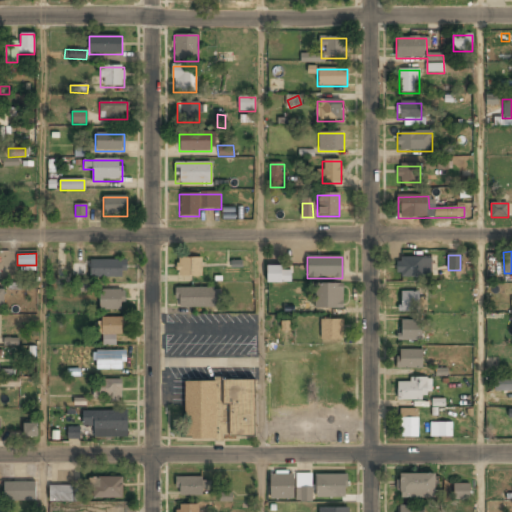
[(177,258),(177,276),(201,276),(201,258),(177,258)]
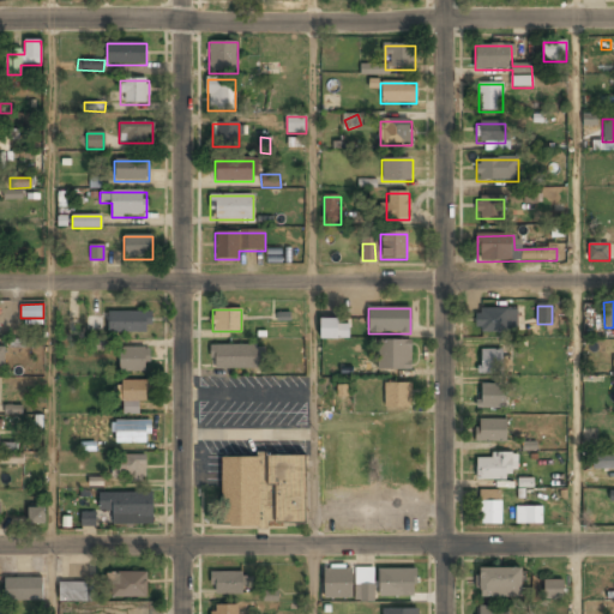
[(476,333),(517,333),(517,309),(476,309),(476,333)]
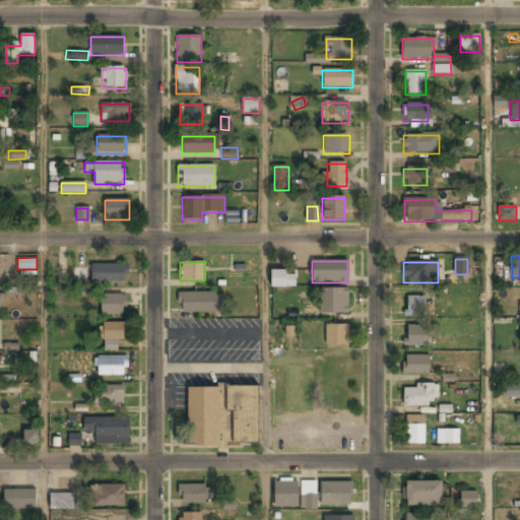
[(90,264),(90,282),(128,282),(128,264),(90,264)]
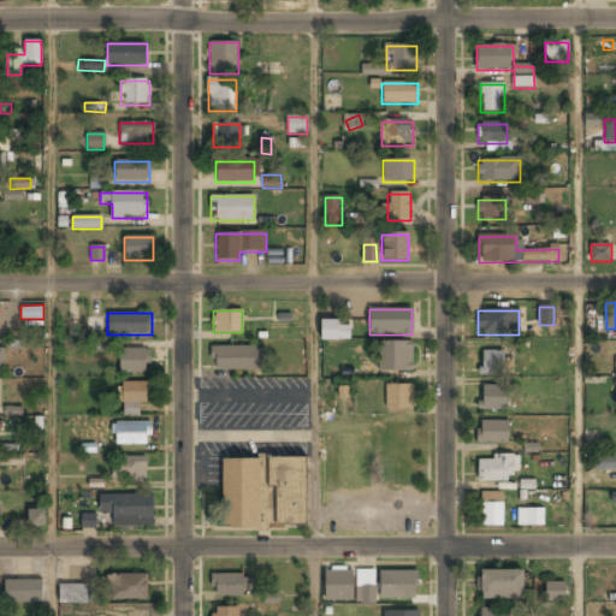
[(321,341),(350,341),(350,321),(321,321),(321,341)]
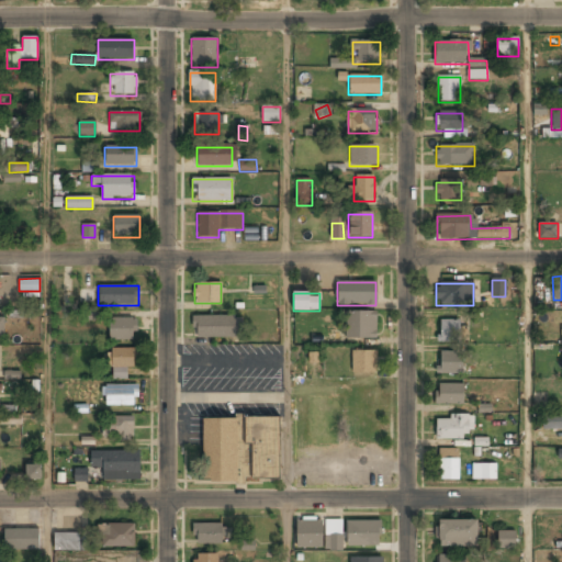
[(375,339),(375,312),(344,312),(344,339),(375,339)]
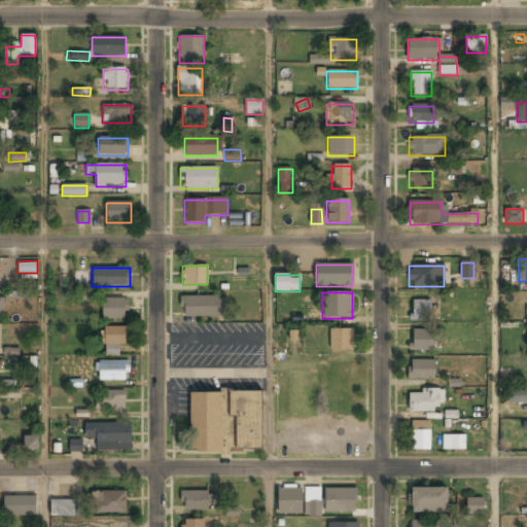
[(181,318),(221,318),(221,297),(181,297),(181,318)]
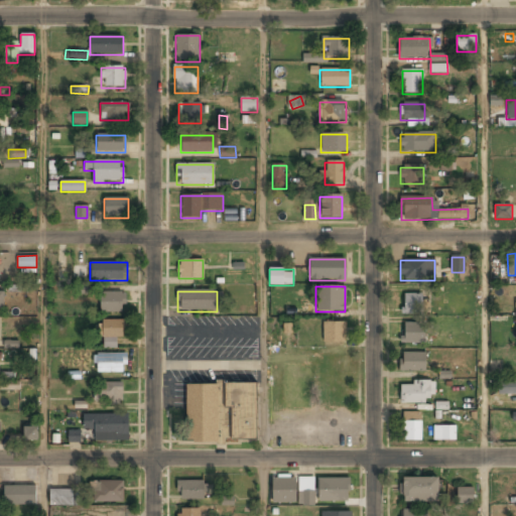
[(100,313),(125,313),(125,293),(100,293),(100,313)]
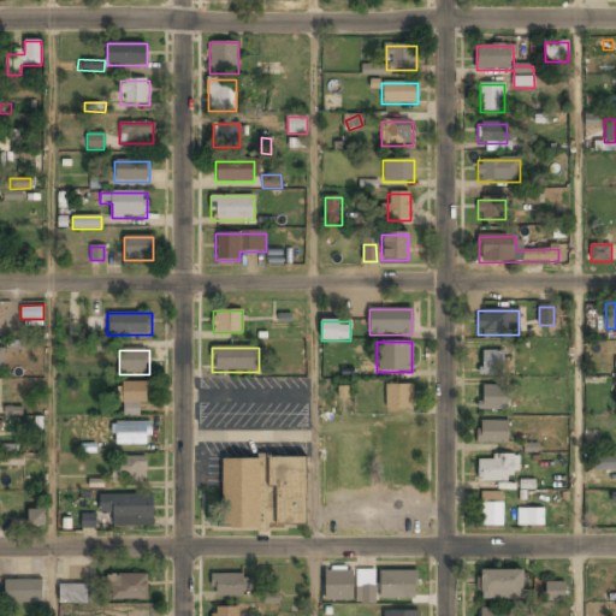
[(503,351),(481,351),(481,375),(503,375),(503,351)]
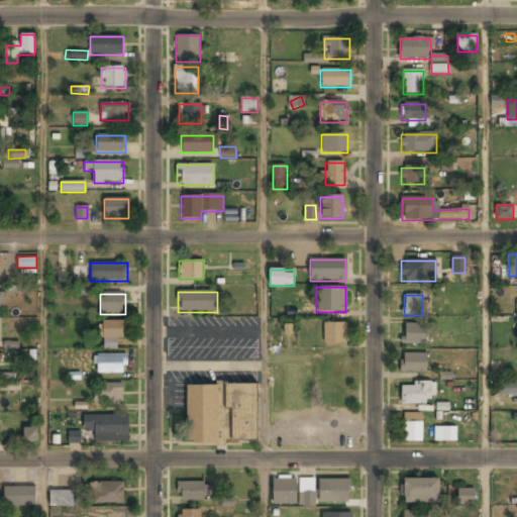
[(124,339),(124,321),(102,321),(102,349),(116,349),(116,339),(124,339)]
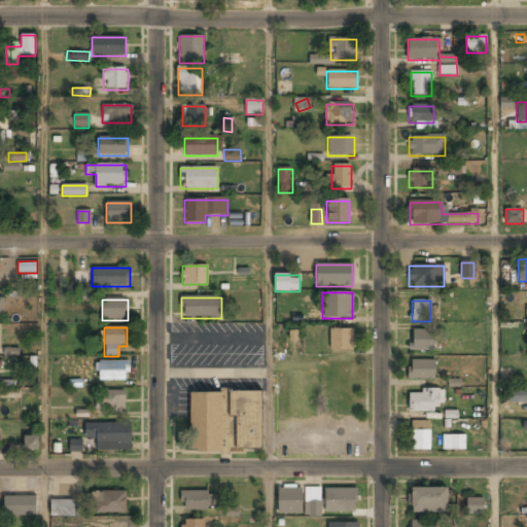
[(329,350),(352,350),(352,329),(329,329),(329,350)]
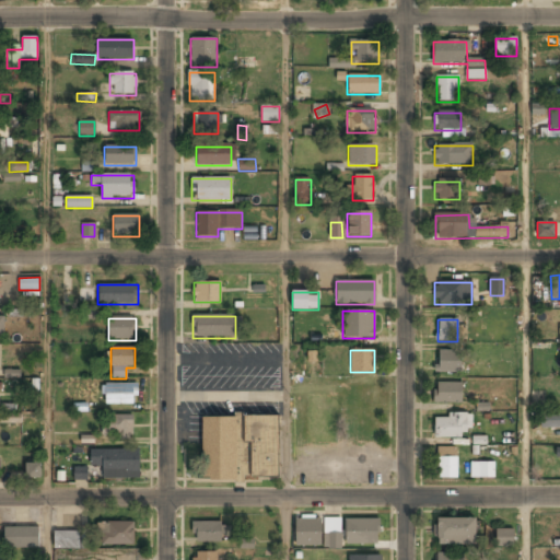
[(462,373),(462,351),(436,351),(436,373),(462,373)]
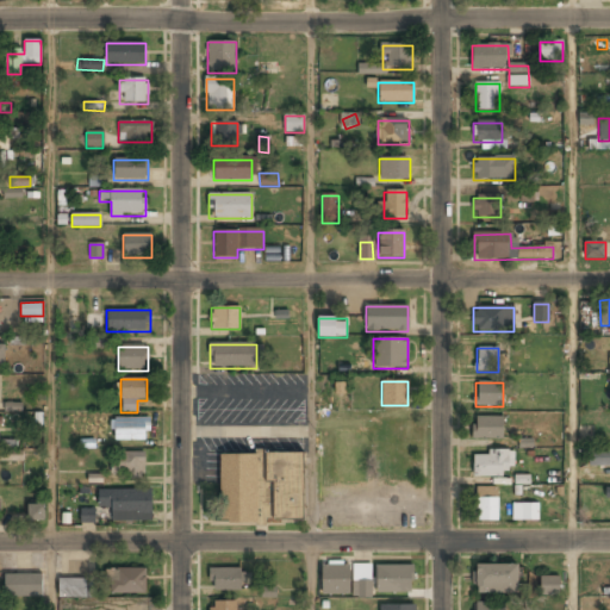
[(113,441),(149,441),(149,418),(113,418),(113,441)]
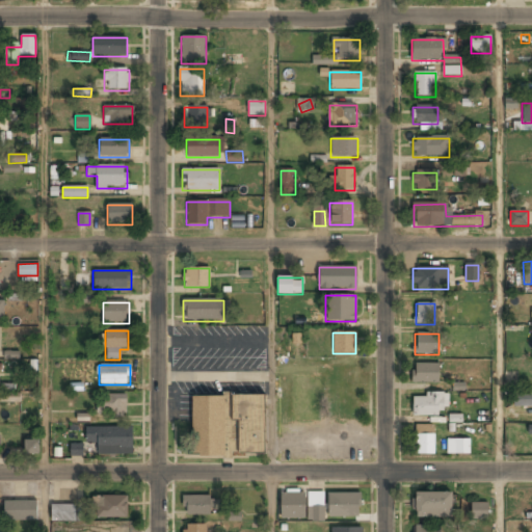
[(439,382),(439,365),(413,365),(413,382),(439,382)]
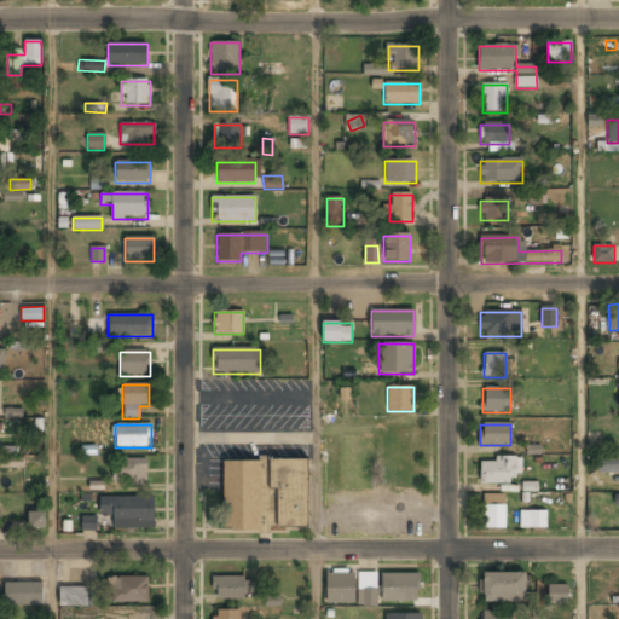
[(0,467),(23,467),(23,456),(17,456),(17,446),(0,446),(0,467)]
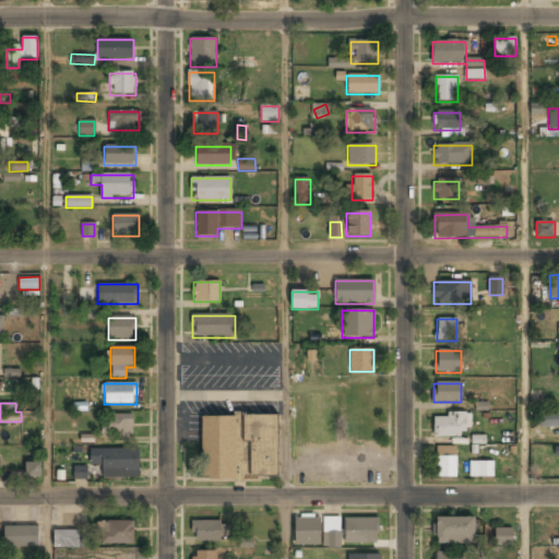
[(103,415),(103,438),(132,438),(132,415),(103,415)]
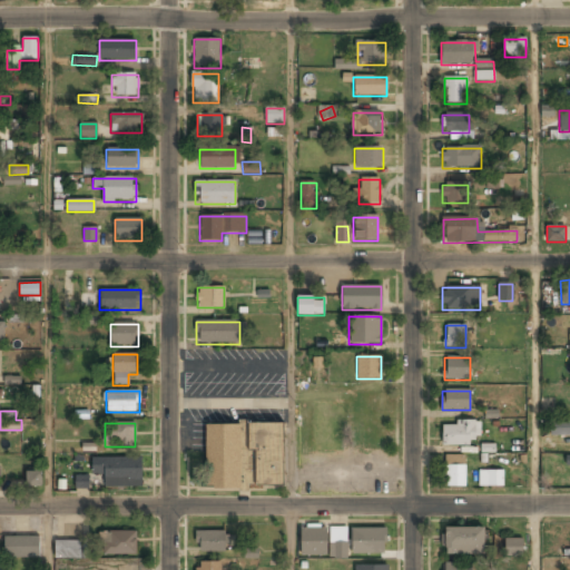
[(479,423),(442,423),(442,444),(479,444),(479,423)]
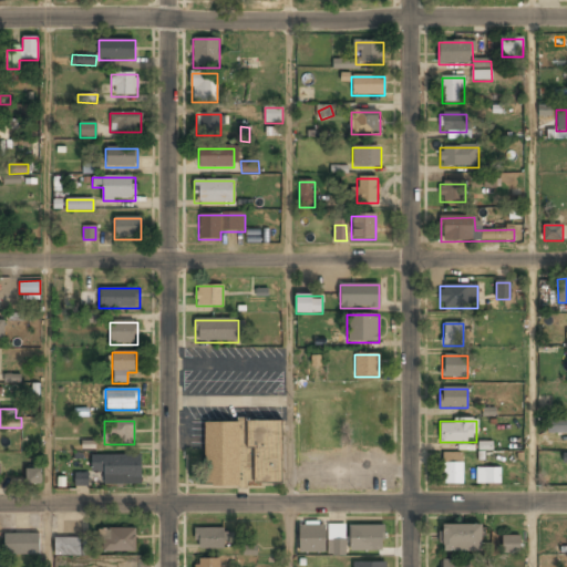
[(566,421),(552,421),(552,433),(566,433),(566,421)]
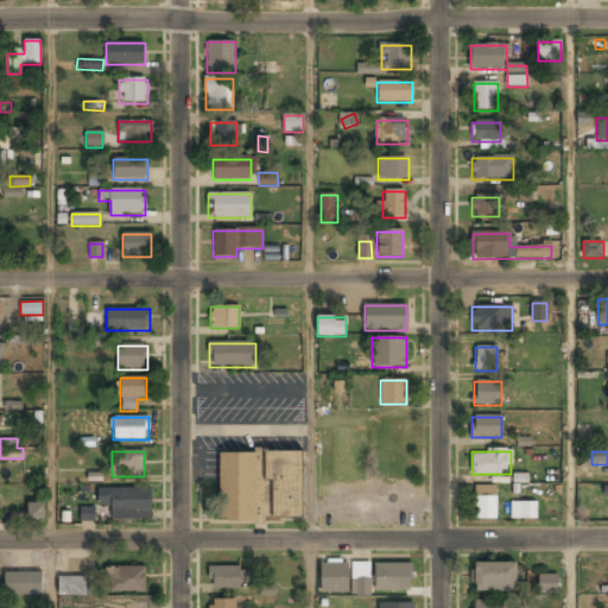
[(267,453),(267,519),(303,519),(303,453),(267,453)]
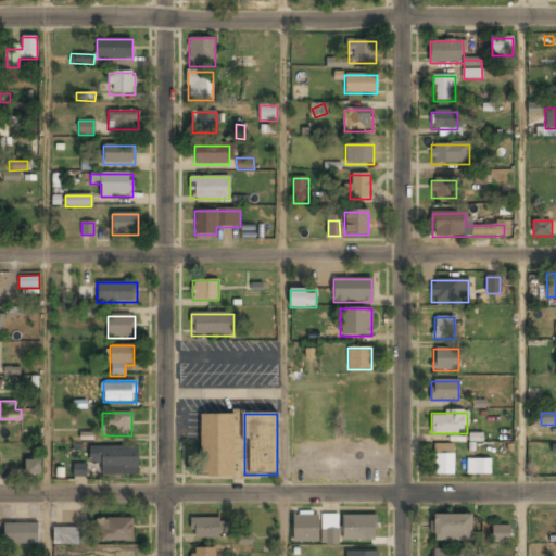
[(235,416),(201,415),(200,477),(235,477),(235,416)]
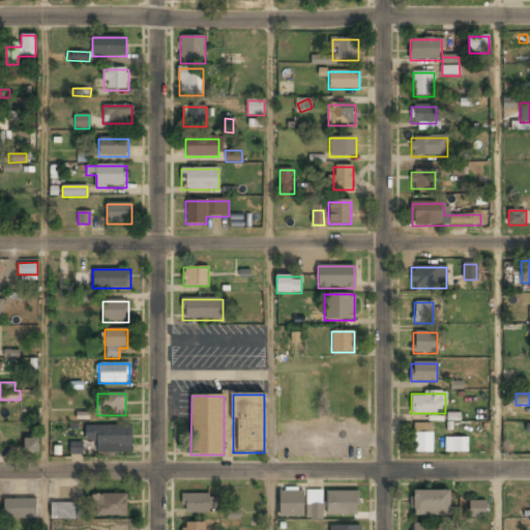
[(433,453),(433,423),(415,423),(415,453),(433,453)]
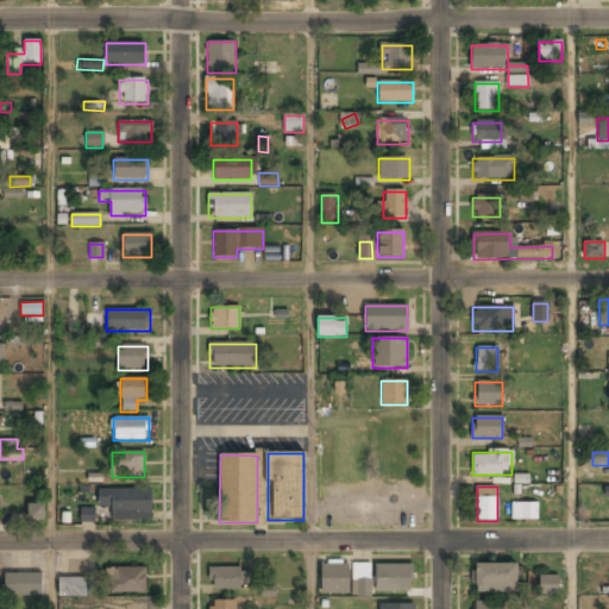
[(98,509),(111,508),(111,521),(152,521),(152,490),(98,491),(98,509)]
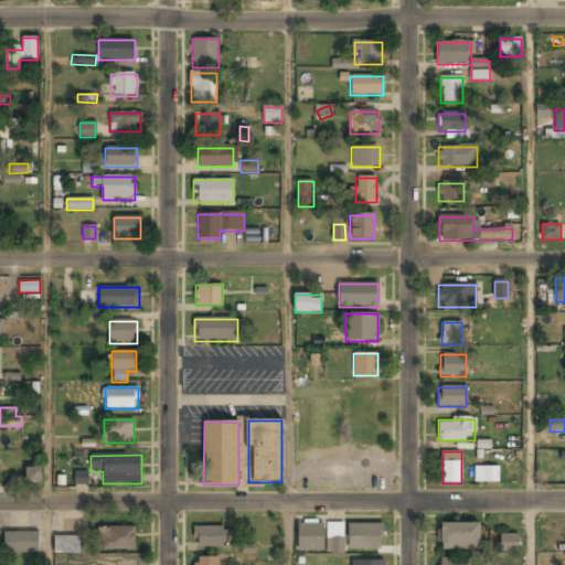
[(500,466),(476,466),(476,482),(500,482),(500,466)]
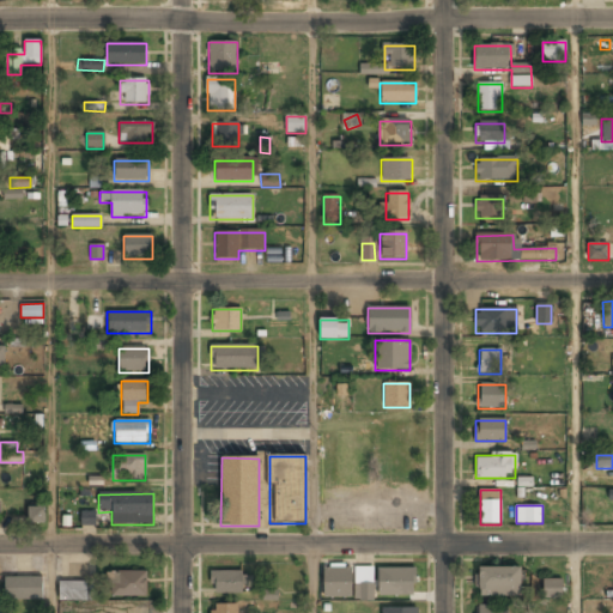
[(28,525),(44,525),(44,508),(28,508),(28,525)]
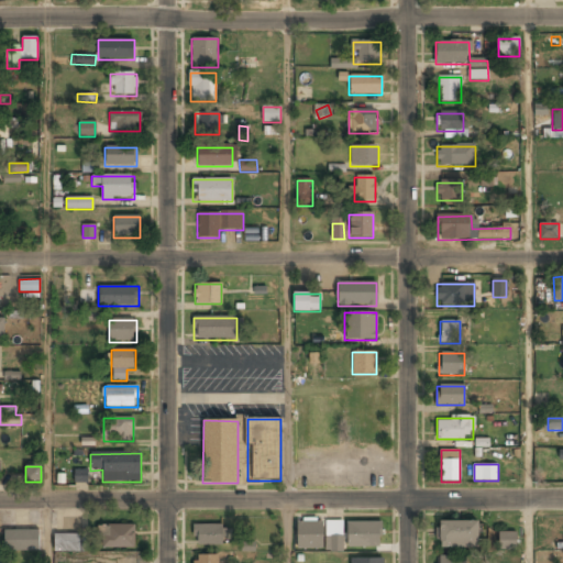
[(87,483),(87,470),(74,470),(74,482),(87,483)]
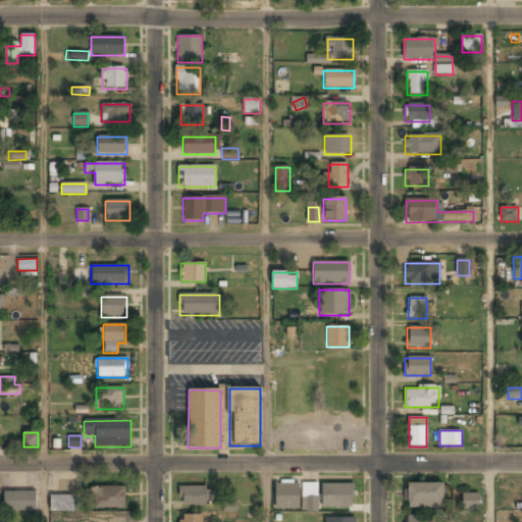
[(318,482),(302,482),(302,511),(318,511),(318,482)]
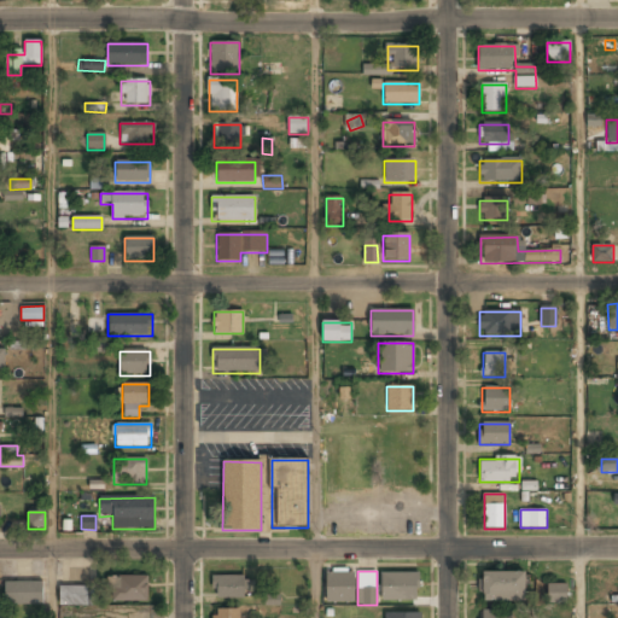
[(525,572),(482,572),(482,601),(525,601),(525,572)]
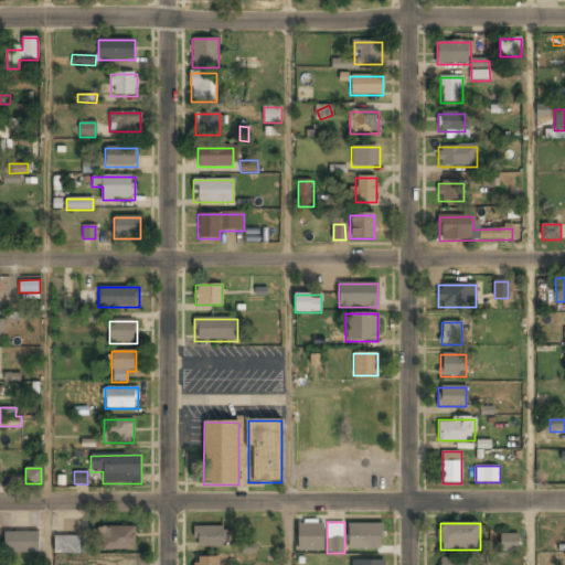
[(298,552),(323,552),(323,524),(298,524),(298,552)]
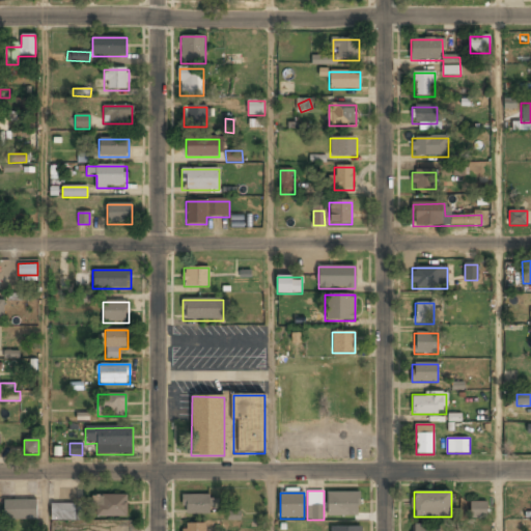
[(359,494),(329,494),(329,516),(359,516),(359,494)]
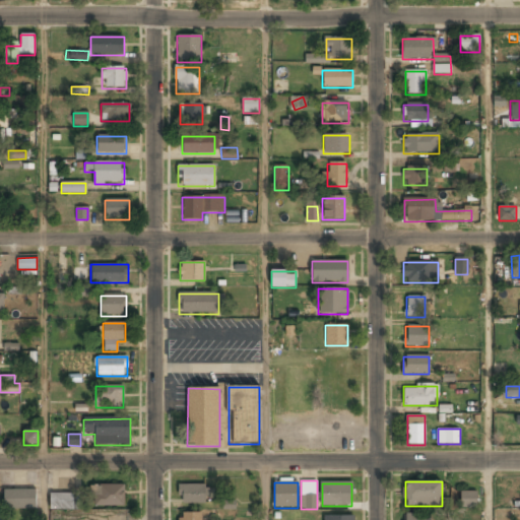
[(93,507),(124,507),(124,486),(93,486),(93,507)]
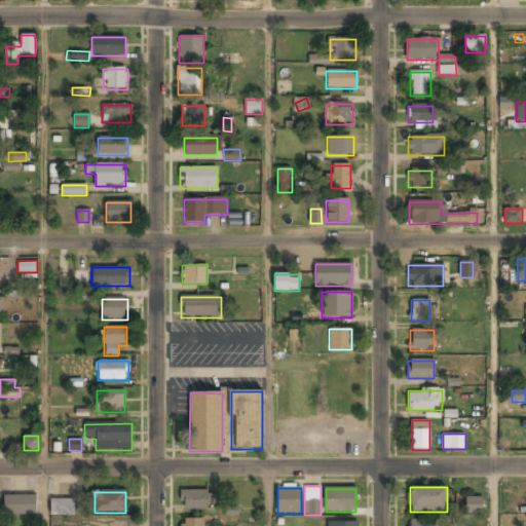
[(181,492),(181,511),(211,511),(211,492),(181,492)]
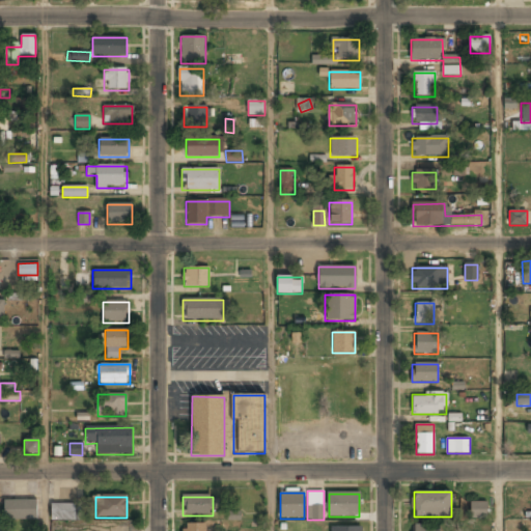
[(37,500),(4,500),(4,521),(37,521),(37,500)]
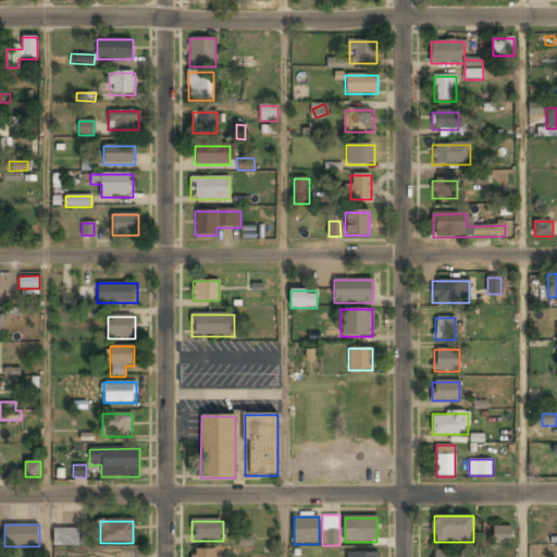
[(511,528),(494,528),(494,544),(511,544),(511,528)]
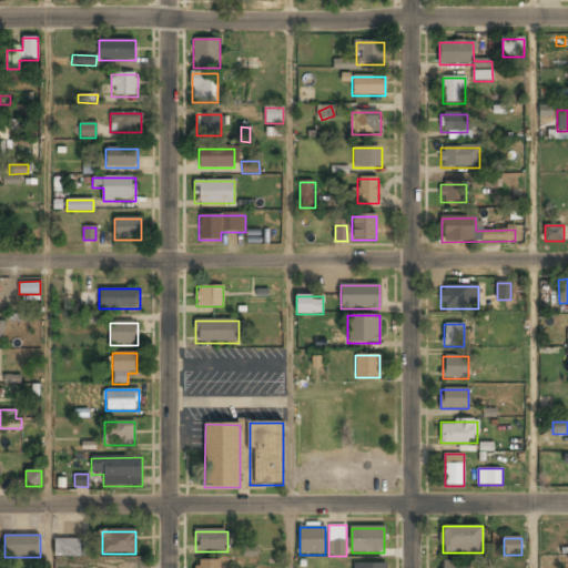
[(80,540),(56,540),(56,556),(80,556),(80,540)]
